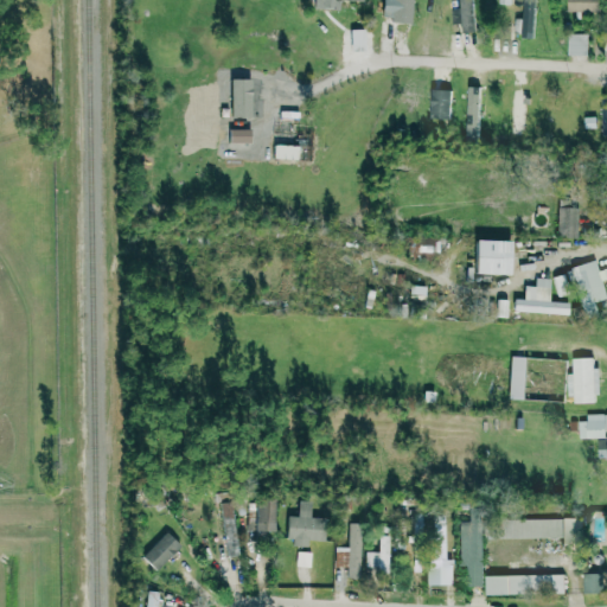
[(362,0),(313,0),(313,8),(338,10),(339,0),(362,1),(362,0)]
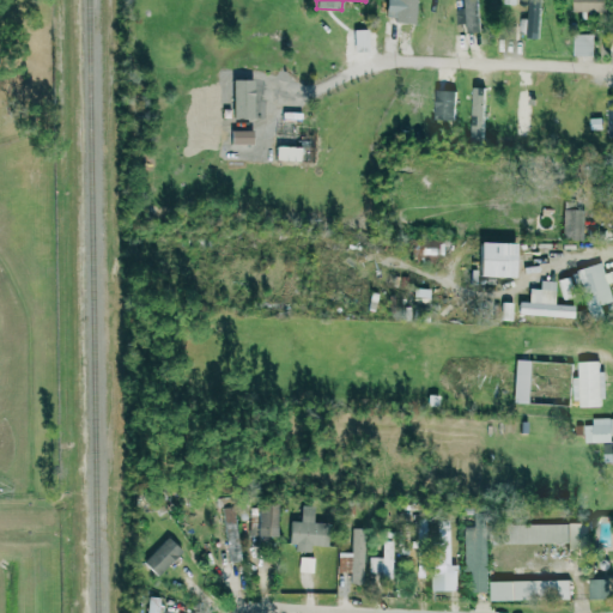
[(416,0),(386,0),(384,20),(414,22),(416,0)]
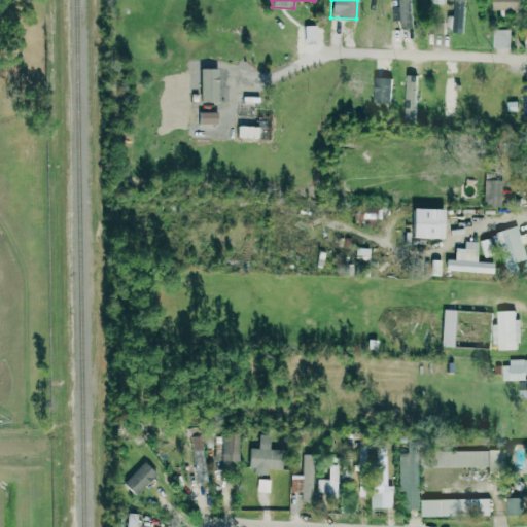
[(397,0),(398,7),(391,7),(392,20),(400,20),(400,27),(410,26),(409,0),(397,0)]
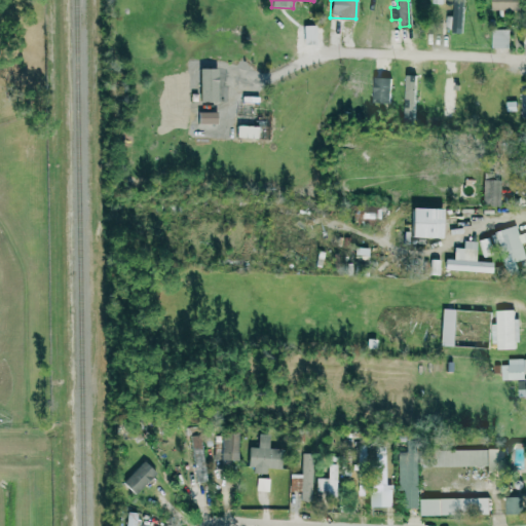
[(490,0),(491,10),(519,10),(518,0),(490,0)]
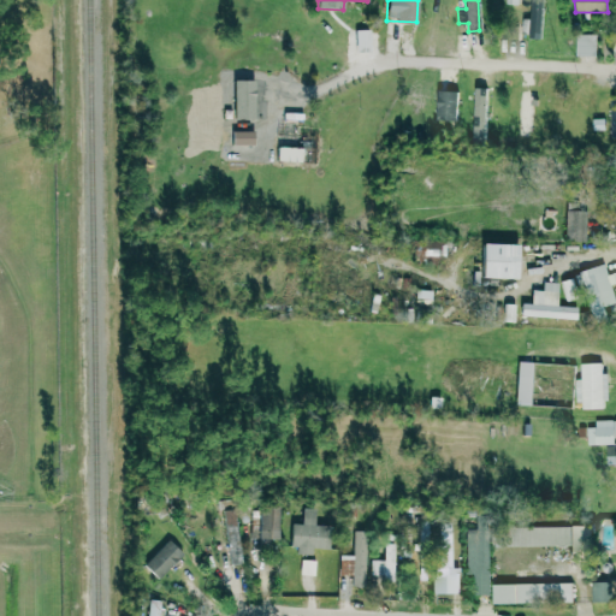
[(542,1),(531,1),(529,18),(521,18),(521,35),(540,36),(542,1)]
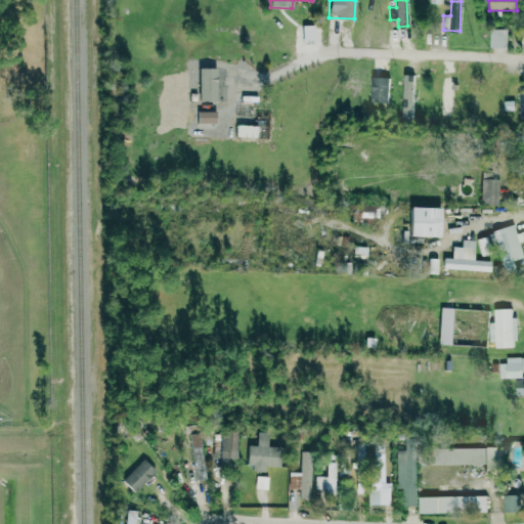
[(314,44),(314,26),(302,26),(303,44),(314,44)]
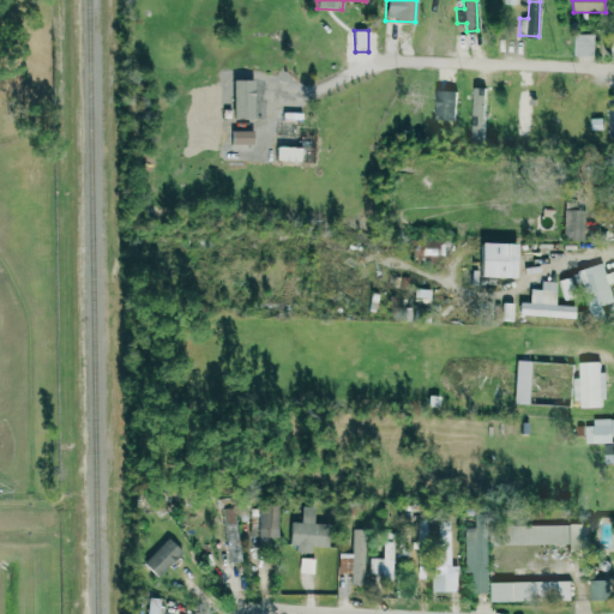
[(575,55),(594,55),(594,34),(573,34),(575,55)]
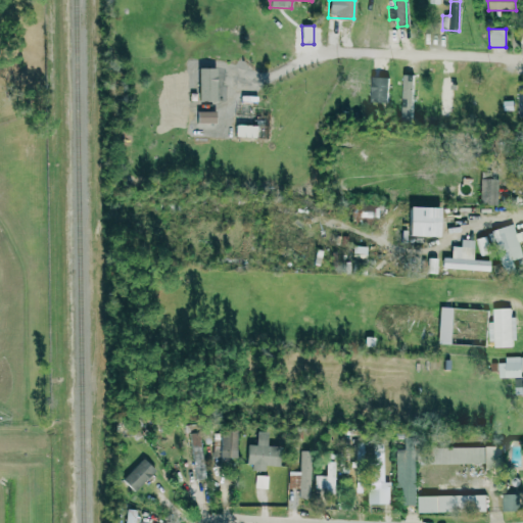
[(215,101),(216,68),(198,68),(197,101),(215,101)]
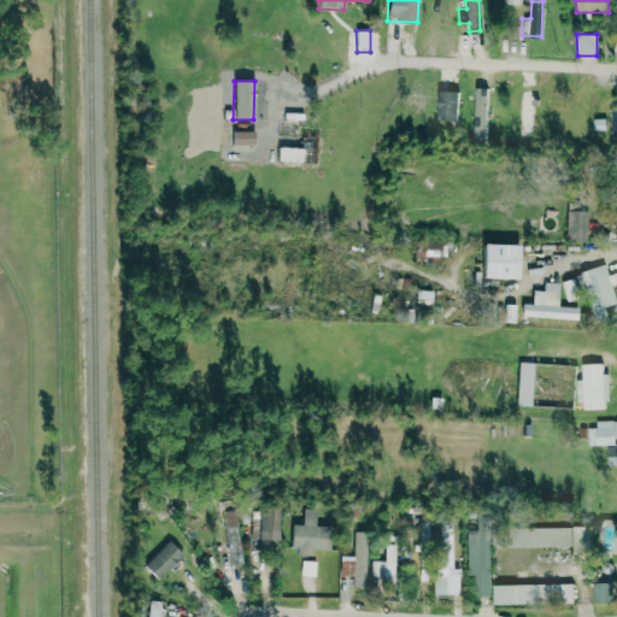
[(474,142),(486,142),(486,88),(474,88),(474,142)]
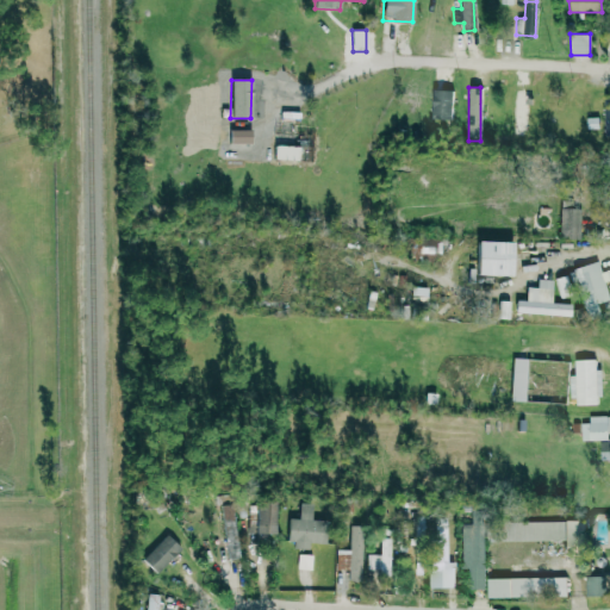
[(452,119),(453,91),(433,89),(431,119),(452,119)]
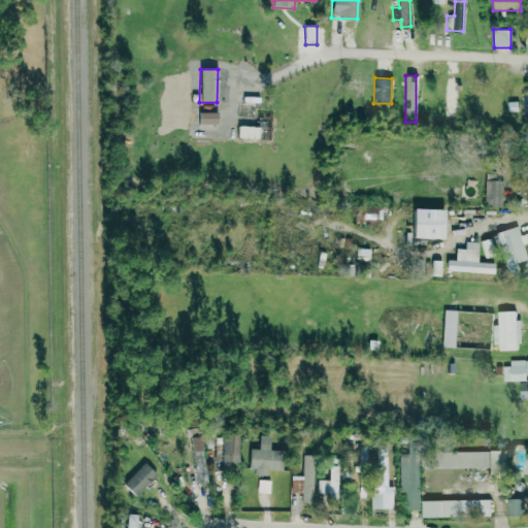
[(236,138),(258,138),(258,127),(236,126),(236,138)]
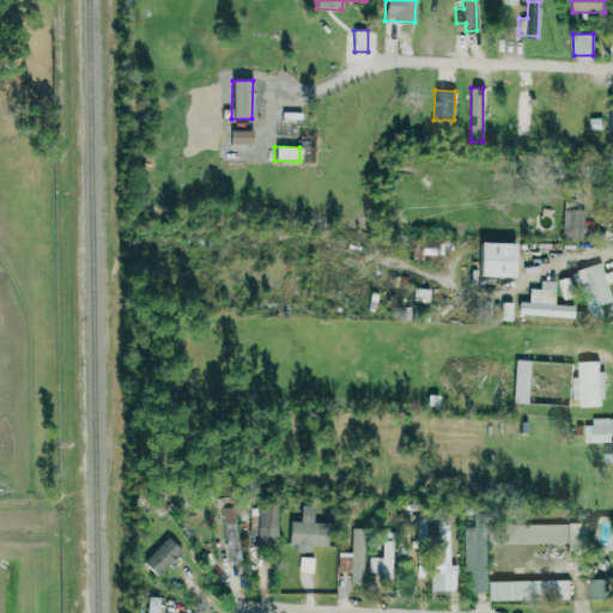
[(582,241),(583,210),(563,210),(562,241),(582,241)]
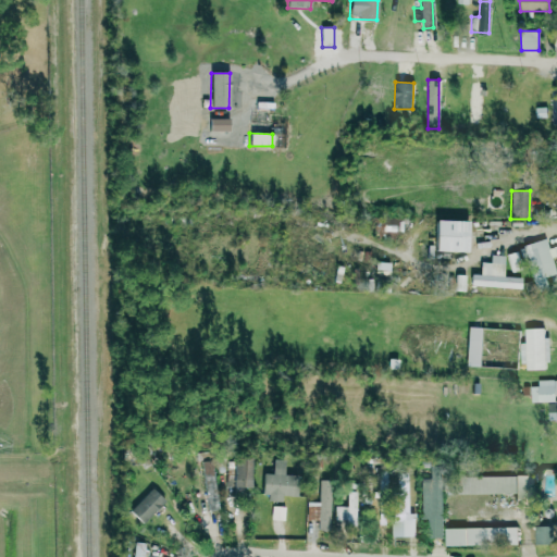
[(373,237),(399,238),(399,224),(407,224),(407,219),(374,218),(373,237)]
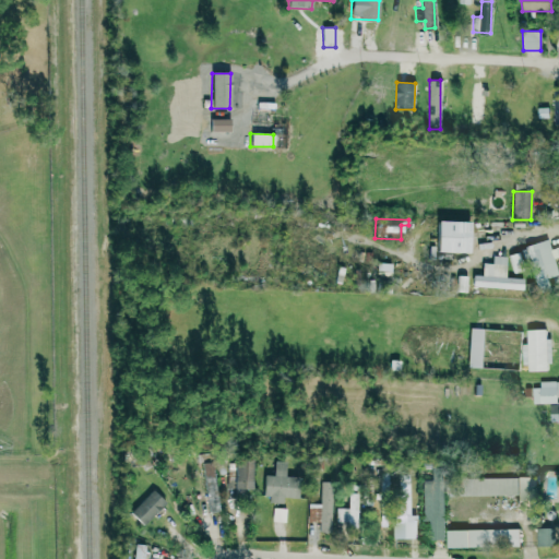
[(436,252),(468,253),(470,222),(437,221),(436,252)]
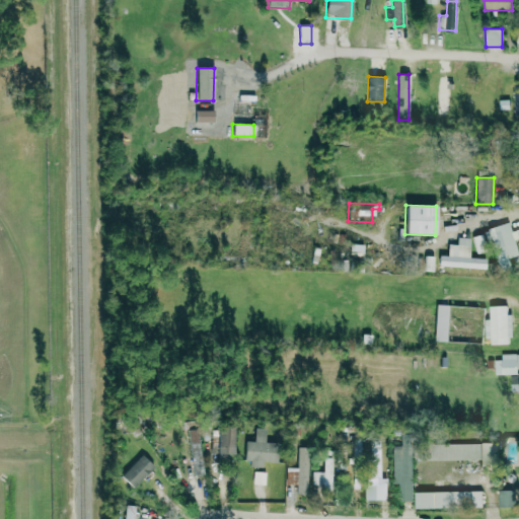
[(488,228),(499,272),(511,269),(509,258),(518,255),(518,227),(510,229),(508,222),(488,228)]
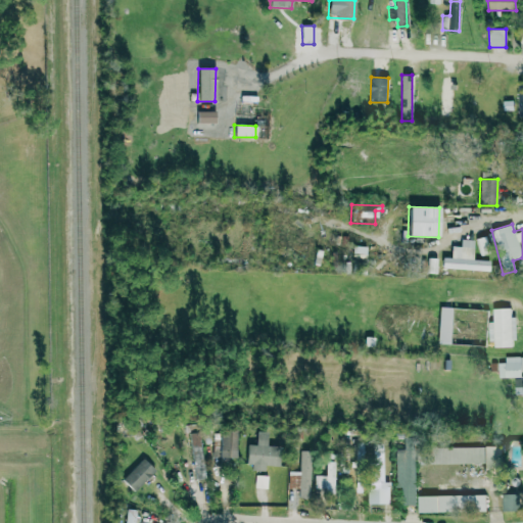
[(489,260),(472,259),(473,240),(461,239),(460,246),(450,246),(450,257),(441,257),(441,269),(488,271),(489,260)]
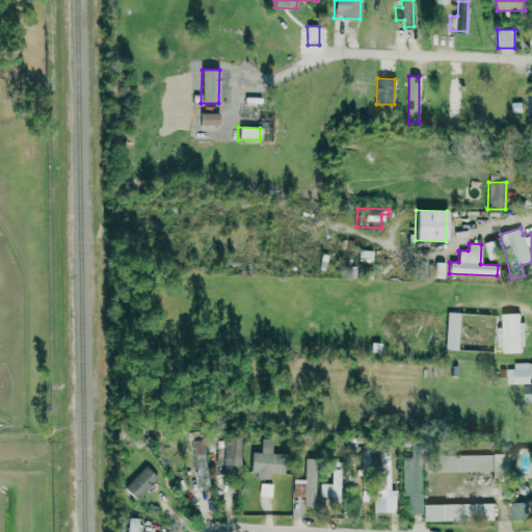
[(372,251),(360,249),(356,269),(369,271),(372,251)]
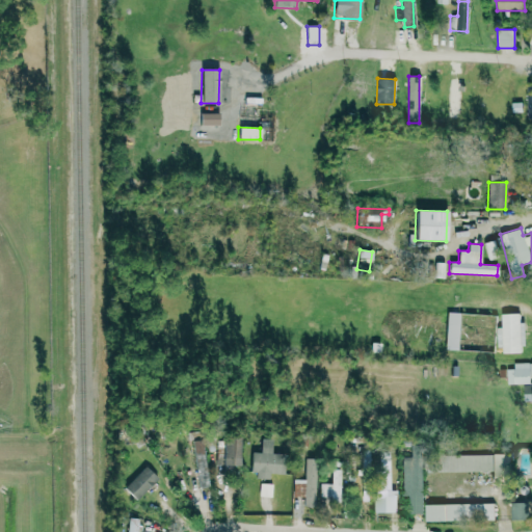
[(445,349),(457,350),(459,313),(446,313),(445,349)]
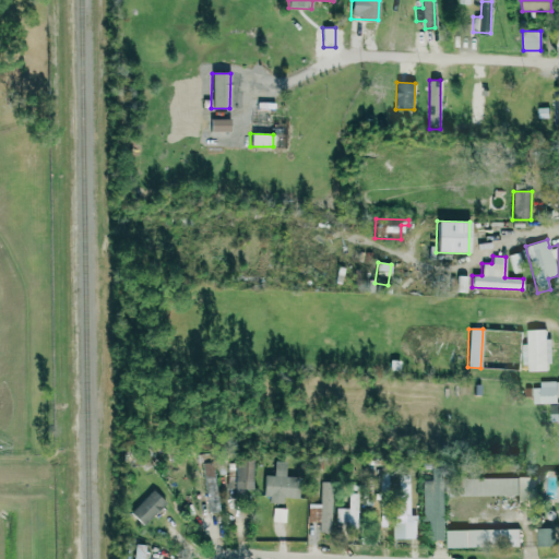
[(524,371),(550,371),(549,340),(546,340),(546,330),(526,330),(527,344),(523,344),(524,371)]
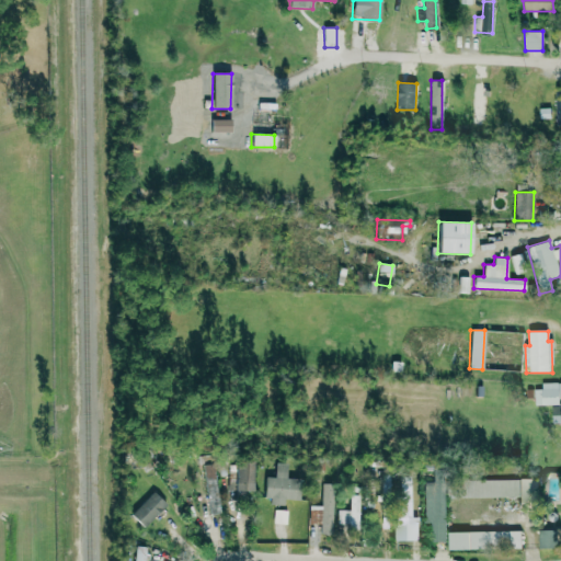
[(534,389),(535,405),(559,404),(559,398),(560,397),(560,382),(541,384),(541,389),(534,389)]
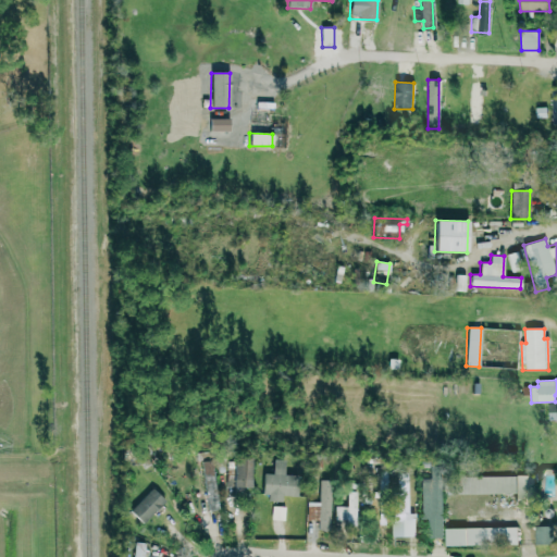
[(556,420),(556,401),(547,401),(548,421),(556,420)]
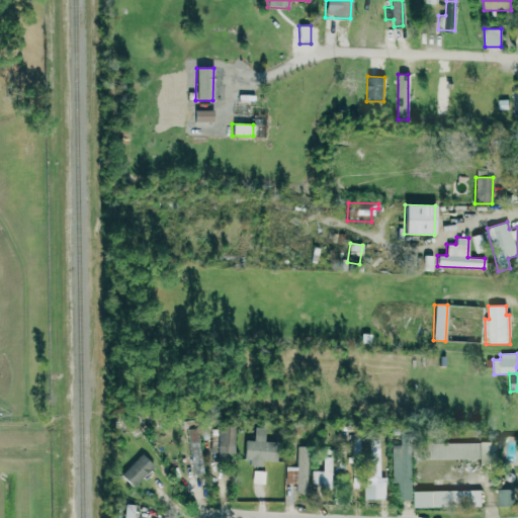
[(233,427),(217,426),(217,451),(232,452),(233,427)]
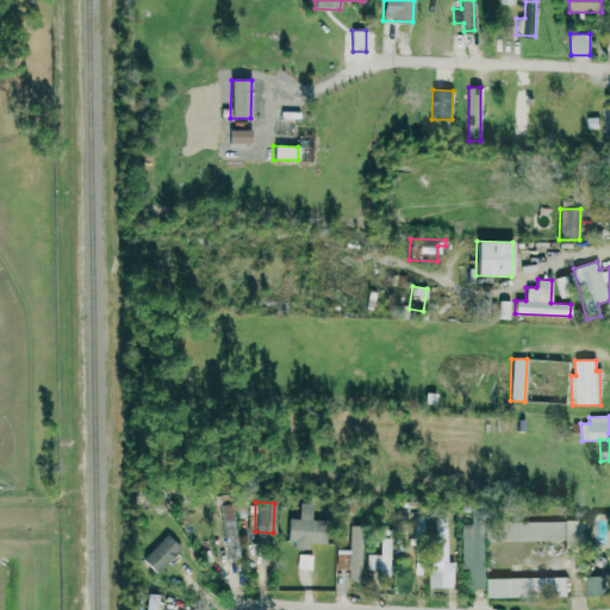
[(324,543),(325,520),(311,520),(312,504),(299,503),(298,518),(290,518),(287,548),(307,549),(307,542),(324,543)]
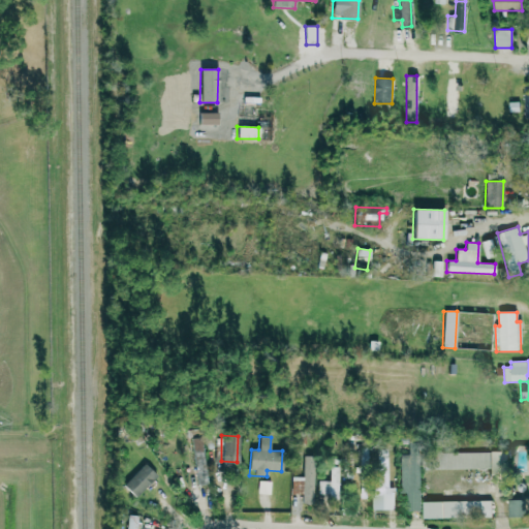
[(191,438),(196,485),(207,484),(201,437),(191,438)]
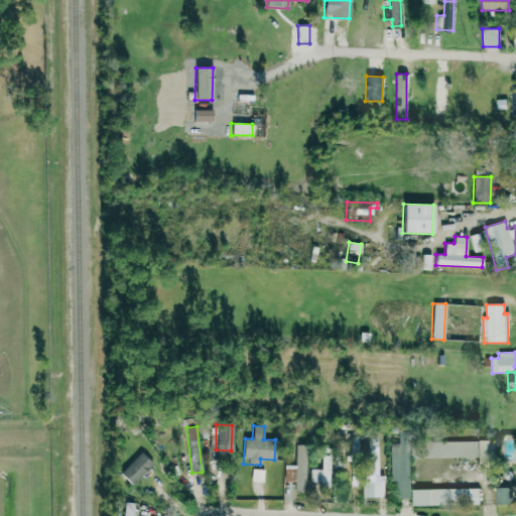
[(366,438),(366,477),(377,477),(377,438),(366,438)]
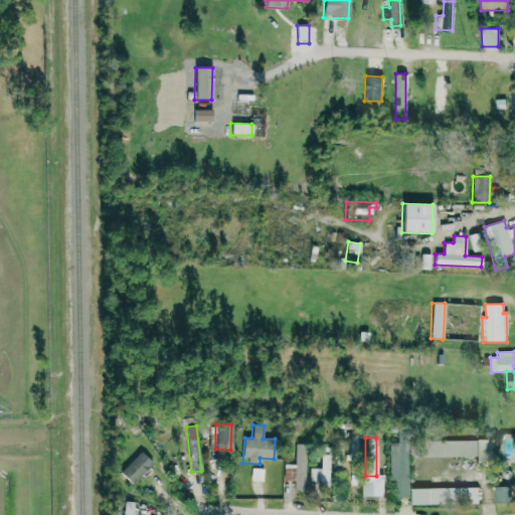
[(475,440),(413,441),(414,457),(476,456),(475,440)]
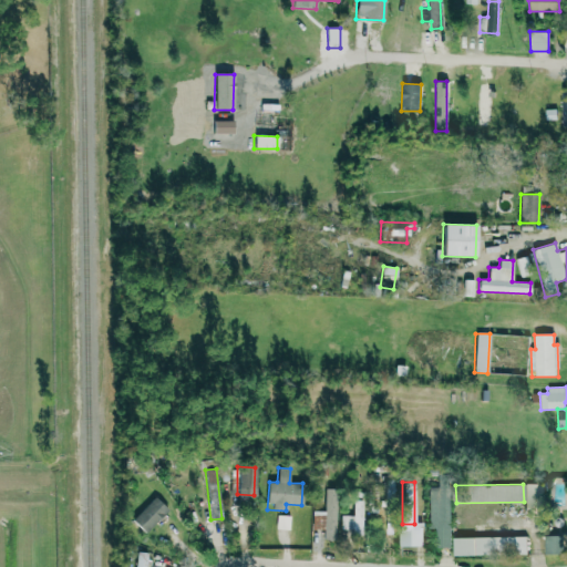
[(311,509),(311,531),(323,531),(323,538),(336,538),(337,488),(325,488),(323,511),(311,509)]
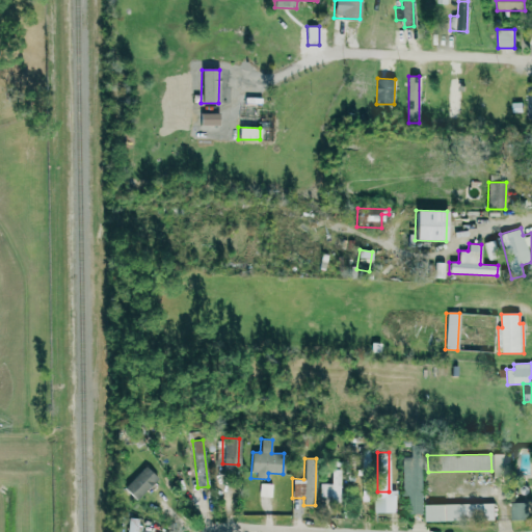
[(401,459),(402,496),(408,496),(408,513),(422,512),(421,459),(401,459)]
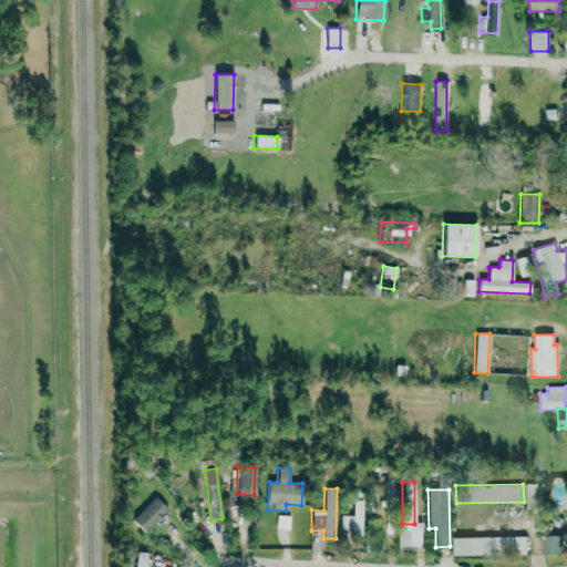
[(167,509),(154,496),(132,521),(145,533),(167,509)]
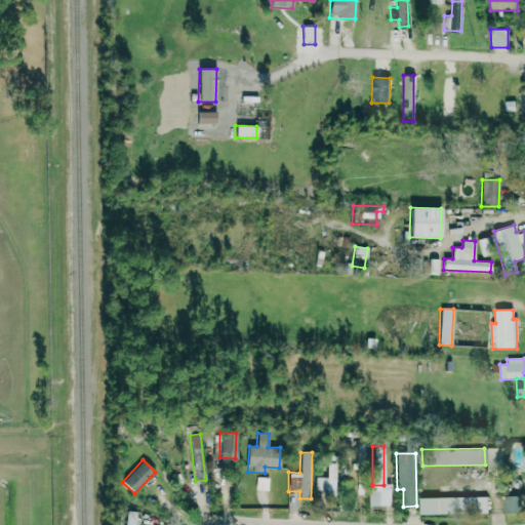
[(315,477),(315,490),(325,490),(325,494),(335,494),(336,462),(327,462),(326,477),(315,477)]
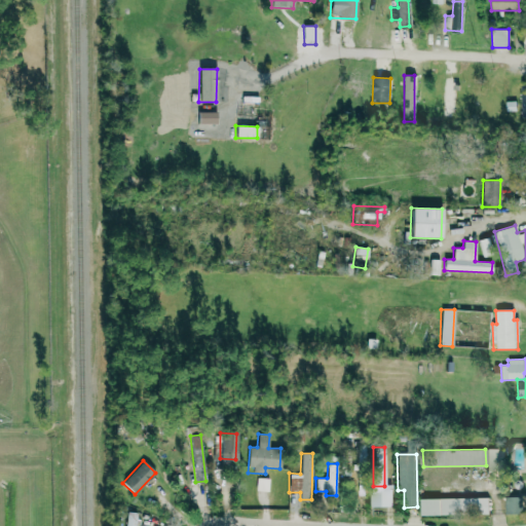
[(256,490),(268,491),(269,478),(257,478),(256,490)]
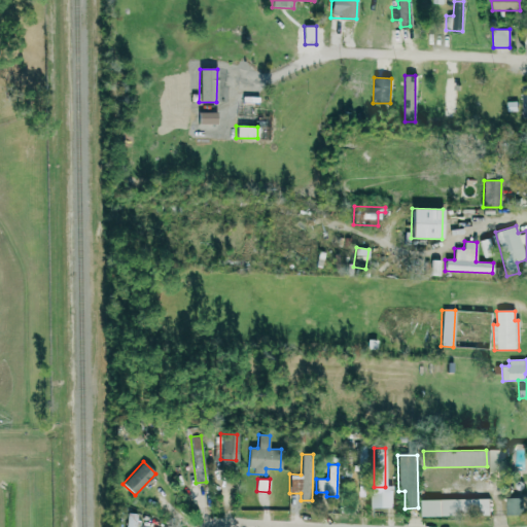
[(489,497),(421,499),(421,516),(489,515),(489,497)]
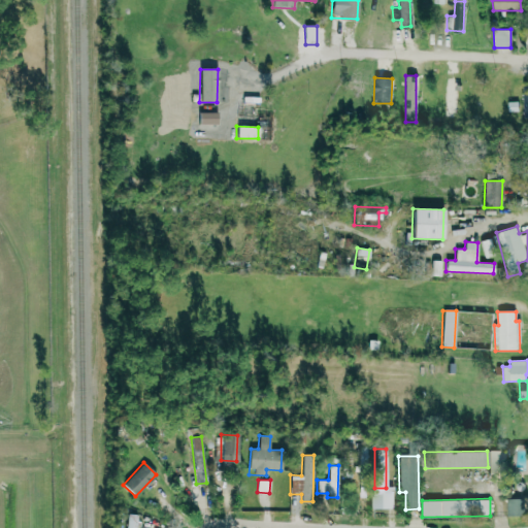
[(523,498),(506,498),(506,515),(523,515),(523,498)]
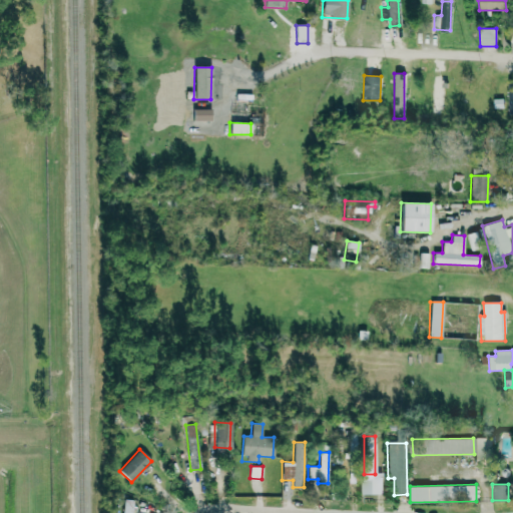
[(132,512),(133,499),(122,499),(121,512),(132,512)]
